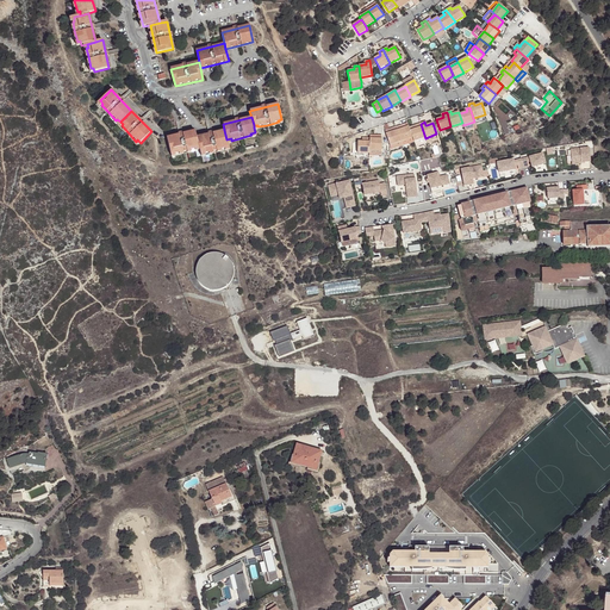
[(414,142),(425,138),(421,124),(416,125),(417,128),(410,130),(412,137),(414,142)]
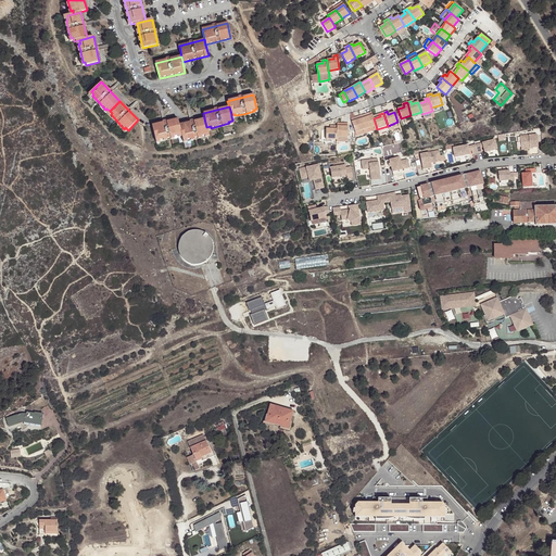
[(361,116),(366,128),(376,125),(374,118),(373,116),(373,115),(367,116),(366,117),(365,114),(361,116)]
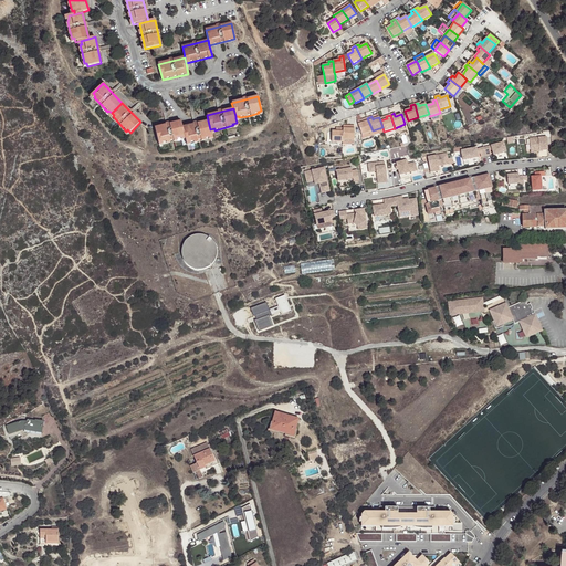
[(362,135),(373,130),(367,118),(364,119),(365,122),(358,124),(362,135)]
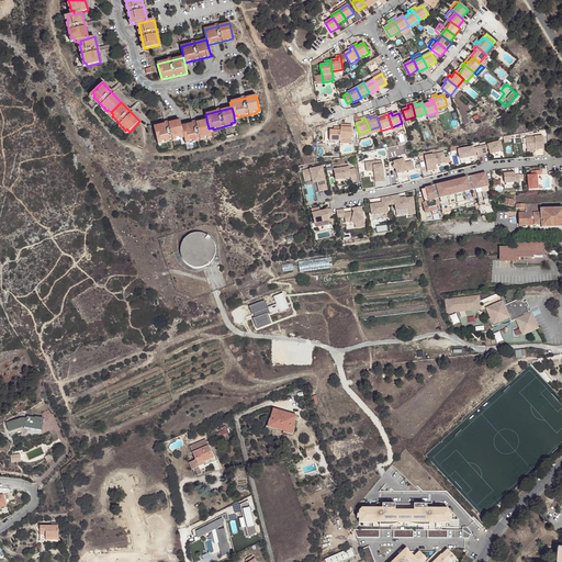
[(210,130),(209,128),(206,120),(181,126),(183,135),(183,136),(184,141),(188,139),(188,142),(195,139),(199,138),(208,137),(206,135),(211,134),(210,130)]
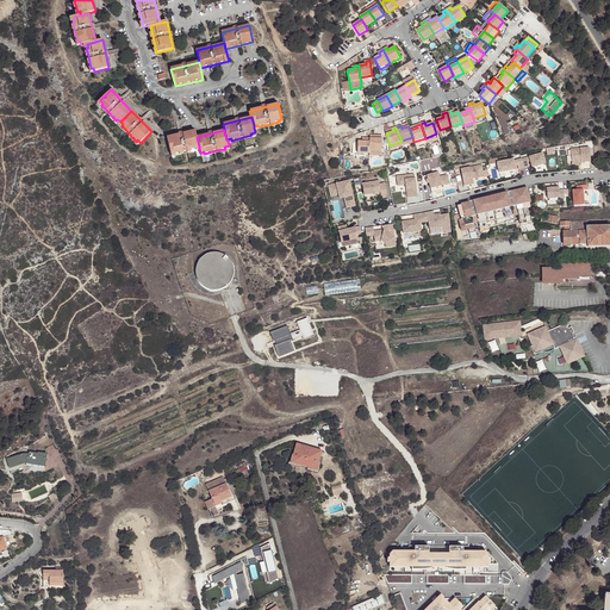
[(194,147),(199,147),(197,137),(195,131),(167,138),(170,153),(174,153),(175,154),(184,151),(187,150),(195,149),(194,147)]
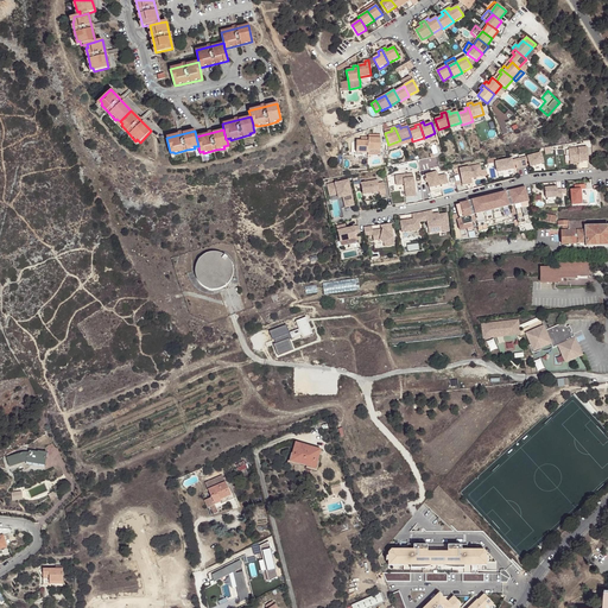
[(368,138),(368,150),(380,150),(380,135),(377,135),(375,138),(374,138),(368,138)]
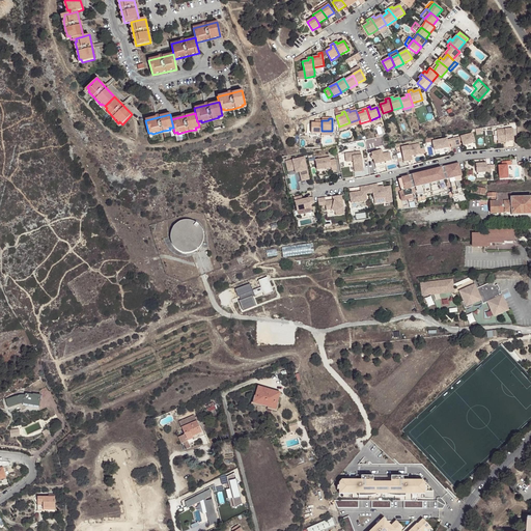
[(311,133),(314,134),(322,134),(322,131),(322,120),(318,120),(318,123),(316,123),(311,123),(311,133)]
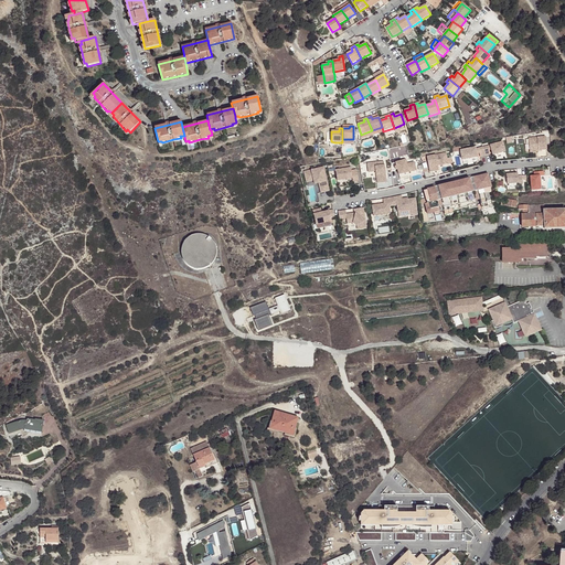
[(546,137),(529,138),(530,150),(539,149),(539,150),(546,150),(546,137)]
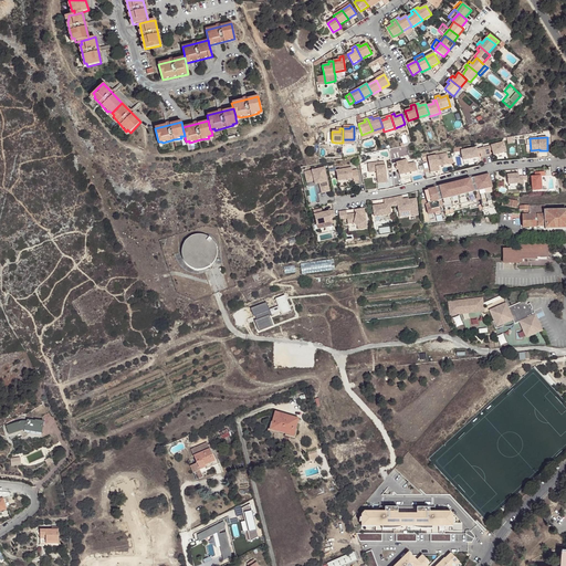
[(503,143),(484,148),(486,156),(491,155),(490,150),(492,149),(494,155),(506,152),(503,143)]
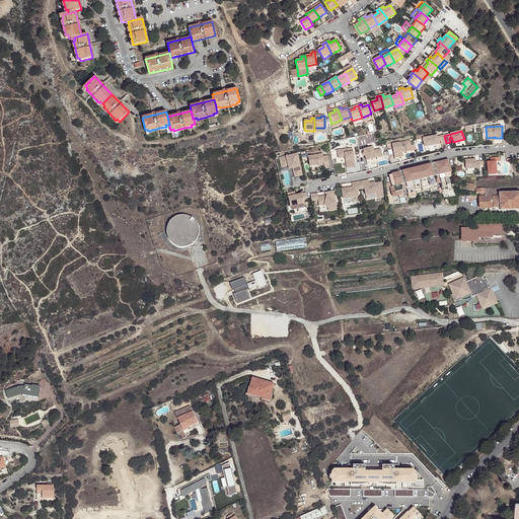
[(424,138),(423,139),(426,151),(439,149),(438,142),(440,141),(441,144),(446,143),(444,136),(437,137),(437,136),(424,138)]
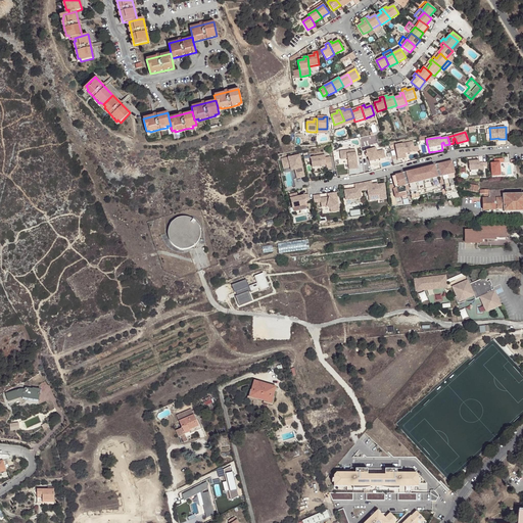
[(395,151),(391,152),(392,159),(397,158),(398,160),(407,158),(406,154),(415,152),(412,142),(394,146),(395,151)]
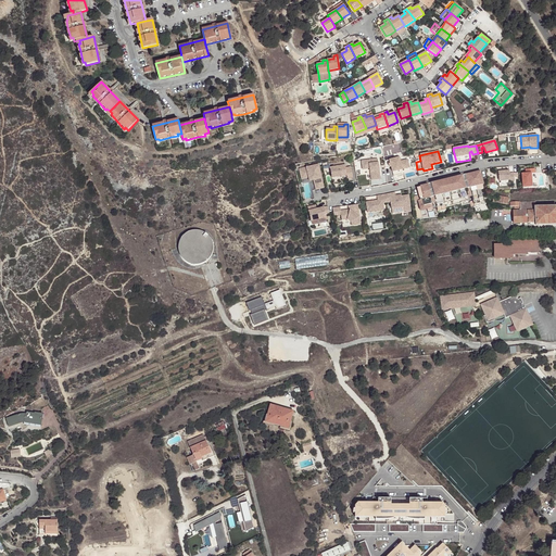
[(400,158),(390,160),(391,164),(389,164),(390,167),(391,166),(394,176),(411,172),(408,160),(401,162),(400,158)]
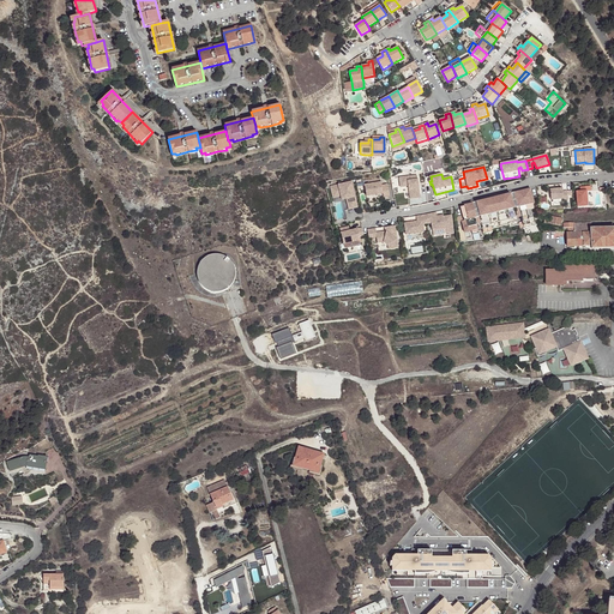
[(417,176),(399,178),(401,187),(409,186),(410,199),(420,198),(417,176)]
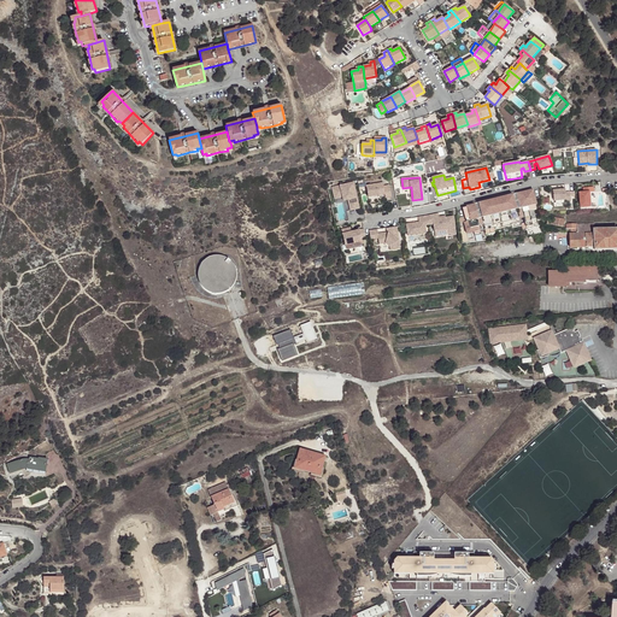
[(353,183),(333,188),(335,200),(342,198),(346,212),(359,210),(353,183)]
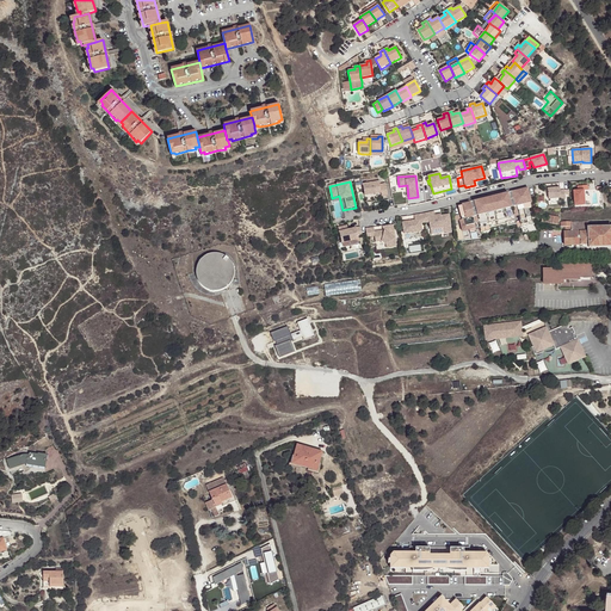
[(363,184),(365,196),(381,192),(383,201),(388,199),(386,184),(380,184),(380,181),(363,184)]
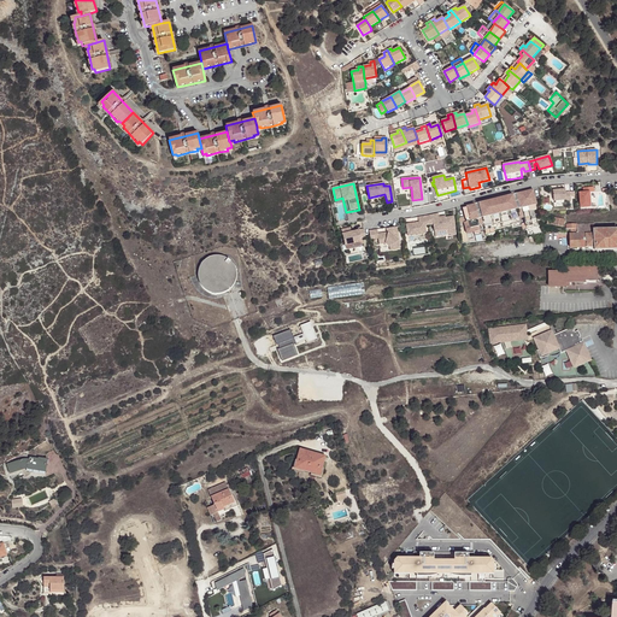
[(593,187),(583,188),(583,193),(580,193),(581,207),(591,207),(589,192),(594,192),(593,187)]
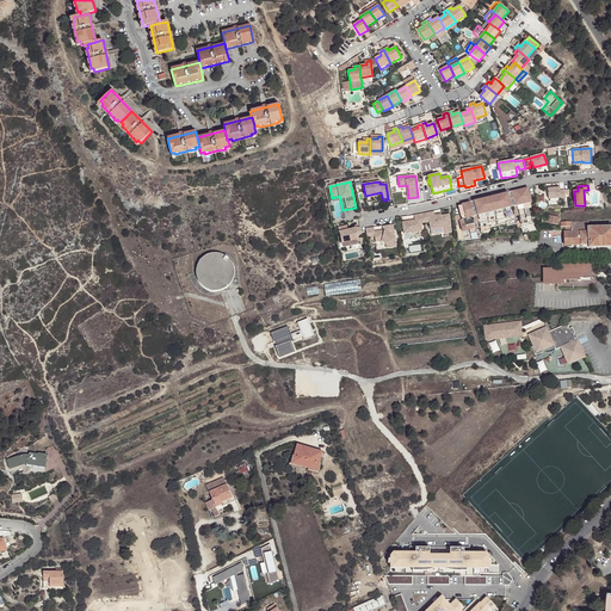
[(529,187),(462,204),(463,205),(458,207),(462,220),(460,220),(463,232),(469,229),(470,234),(477,233),(476,229),(480,229),(489,227),(489,228),(507,223),(507,222),(516,220),(517,222),(520,221),(522,227),(529,226),(528,223),(532,222),(529,208),(532,208),(531,203),(532,203),(529,187)]
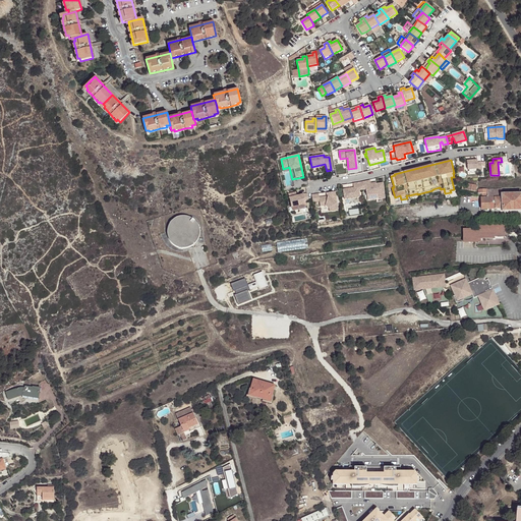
[(477,160),(467,161),(467,170),(477,169),(478,170),(481,170),(481,166),(481,162),(477,163),(477,160)]
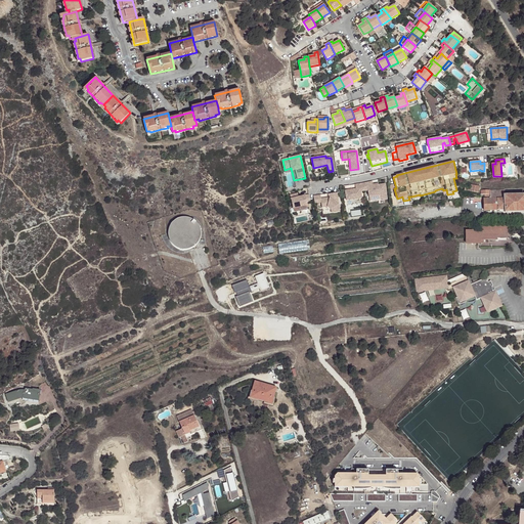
[(373,182),(363,183),(364,191),(368,190),(370,203),(387,201),(385,185),(373,187),(373,182)]
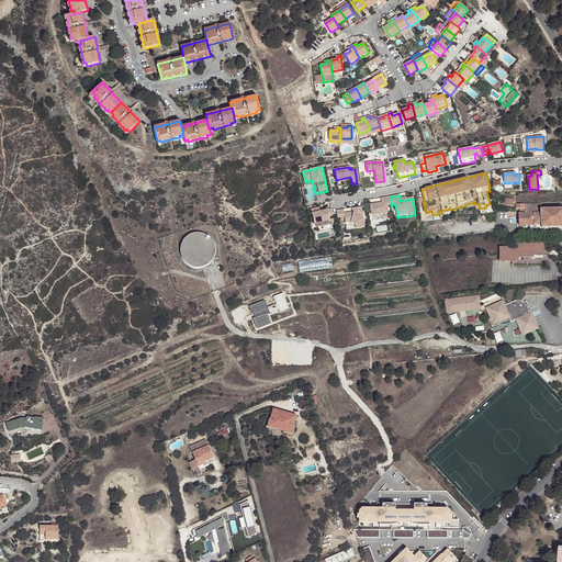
[(390,197),(381,199),(382,203),(370,205),(371,215),(388,213),(386,205),(391,205),(390,197)]
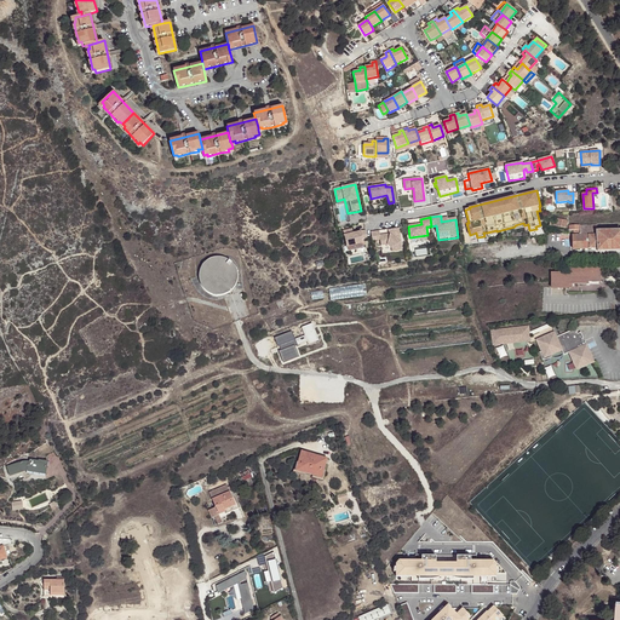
[(580,235),(574,235),(573,236),(573,250),(597,248),(596,251),(619,250),(619,227),(619,228),(619,230),(608,231),(607,228),(602,228),(602,231),(597,231),(597,225),(579,227),(579,225),(569,227),(569,231),(574,230),(580,230),(580,235)]
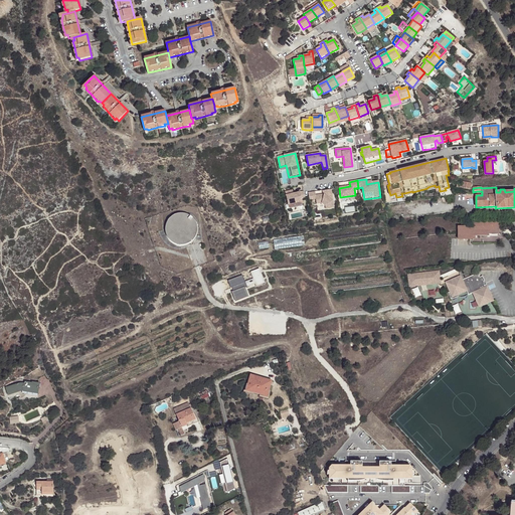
[(293,190),(285,192),(289,209),(304,205),(303,201),(302,201),(301,199),(300,192),(294,194),(293,190)]
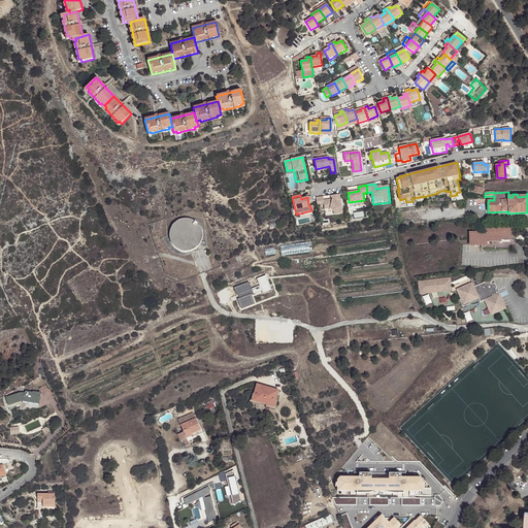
[(321,197),(317,198),(318,205),(324,204),(326,217),(342,213),(339,195),(331,196),(332,200),(324,201),(322,201),(321,197)]
